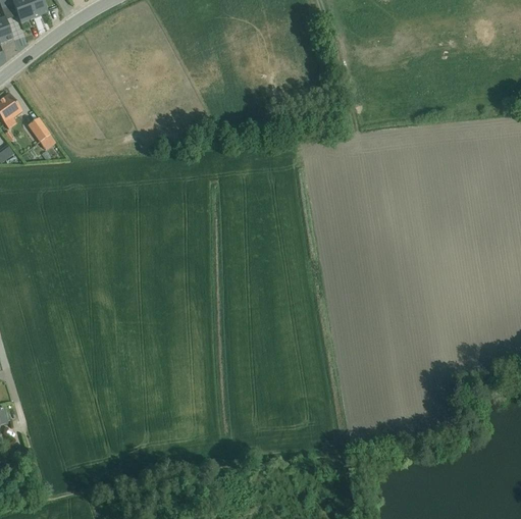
[(34,17),(27,0),(16,0),(13,1),(13,3),(8,5),(14,21),(19,19),(21,22),(21,21),(31,18),(32,18),(34,17)]
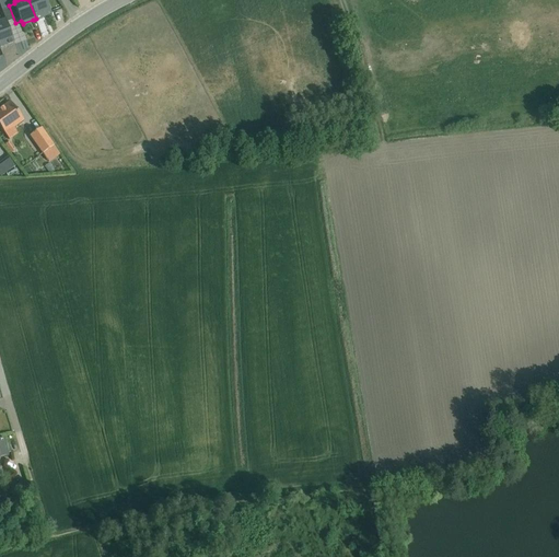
[(28,0),(36,19),(44,16),(44,15),(51,12),(51,13),(53,13),(47,0),(28,0)]
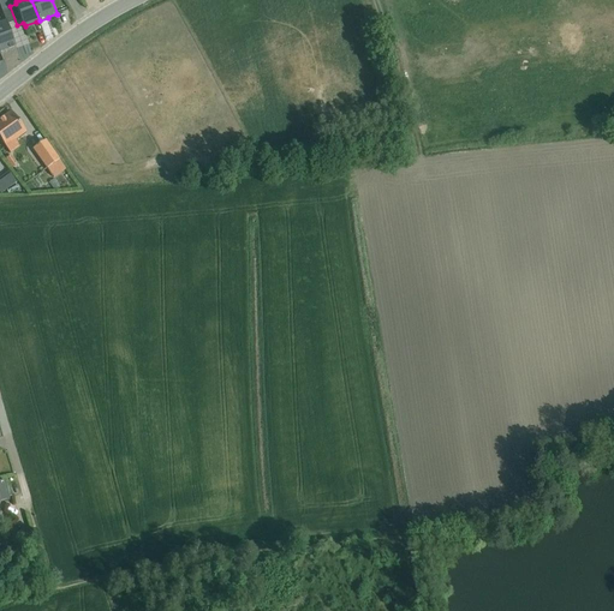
[(7,19),(0,22),(0,48),(0,51),(17,45),(10,28),(17,25),(10,6),(3,9),(7,19)]
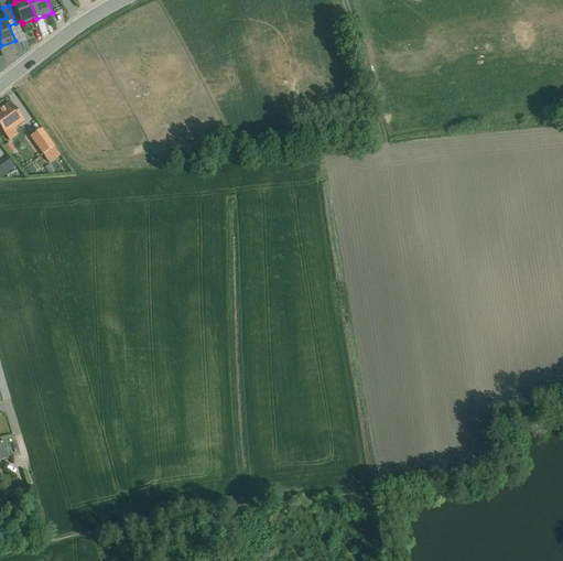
[(17,132),(13,128),(24,120),(11,100),(0,108),(0,123),(9,138),(17,132)]
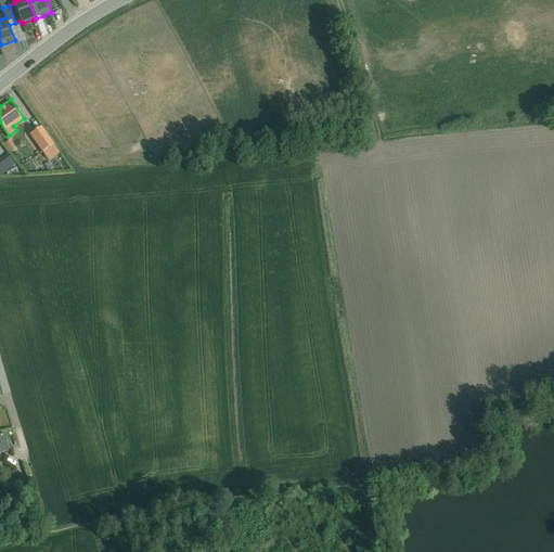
[(305,103),(291,103),(291,112),(305,111),(305,103)]
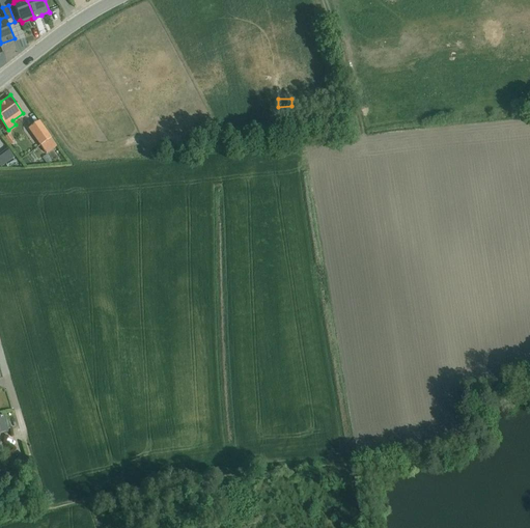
[(47,151),(57,144),(52,136),(40,118),(29,127),(40,144),(42,143),(47,151)]
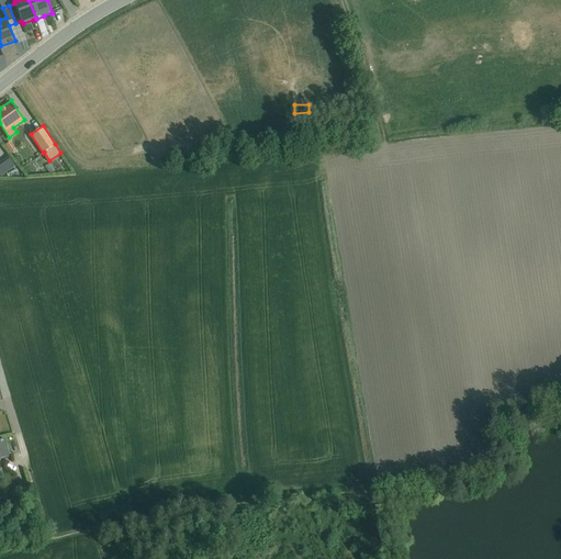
[(6,144),(12,152),(17,148),(11,140),(6,144)]
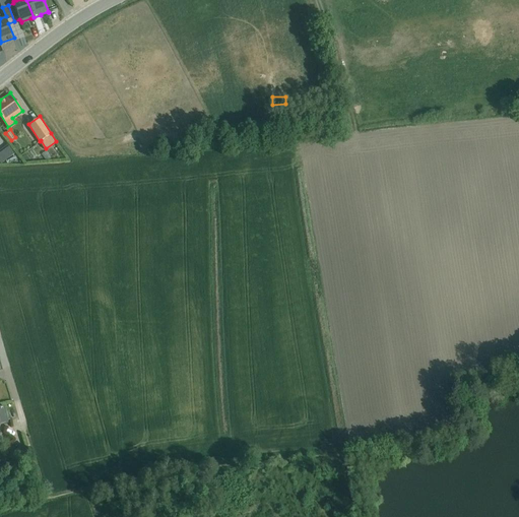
[(8,143),(0,148),(0,159),(1,163),(15,152),(8,143)]
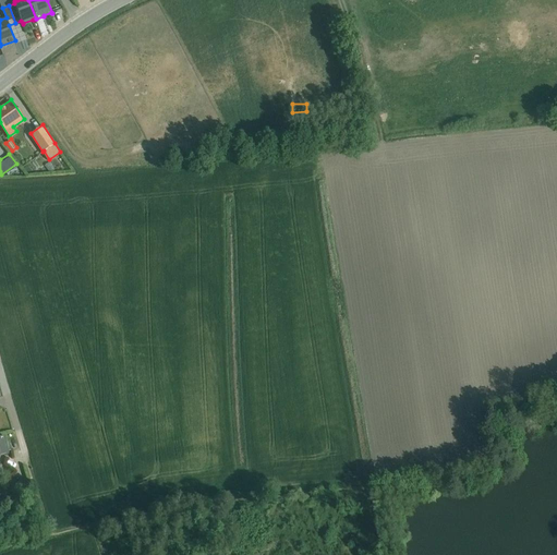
[(51,160),(46,164),(51,171),(57,167),(51,160)]
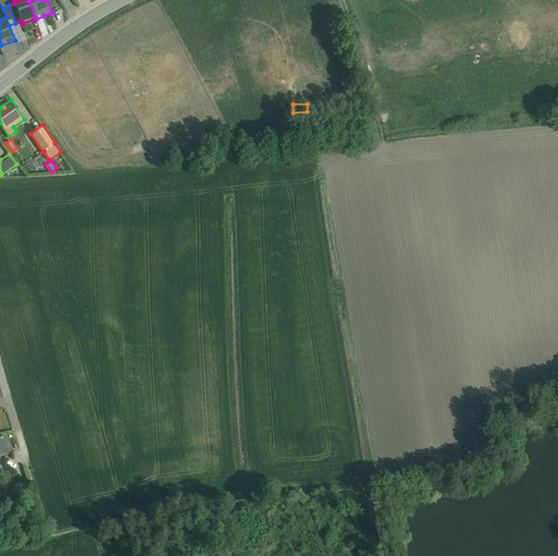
[(0,440),(0,451),(11,449),(9,438),(0,440)]
